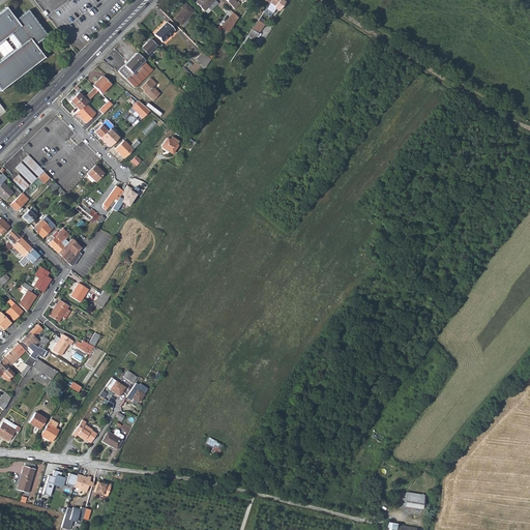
[(214,0),(197,0),(195,2),(204,10),(214,0)]
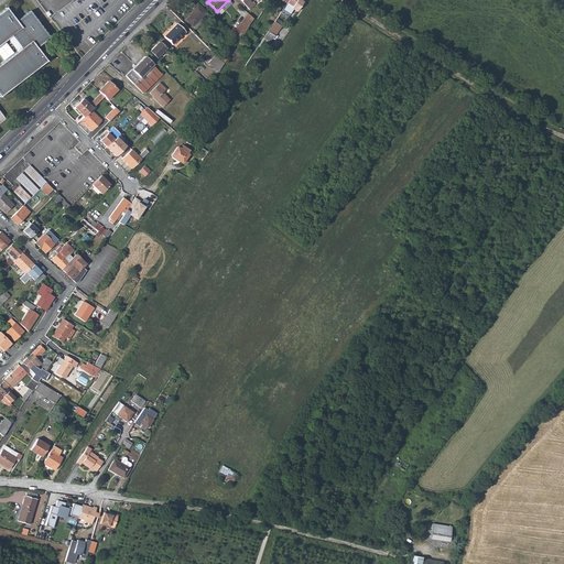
[(240,0),(246,6),(249,9),(255,4),(252,2),(251,2),(249,0),(256,0),(240,0)]
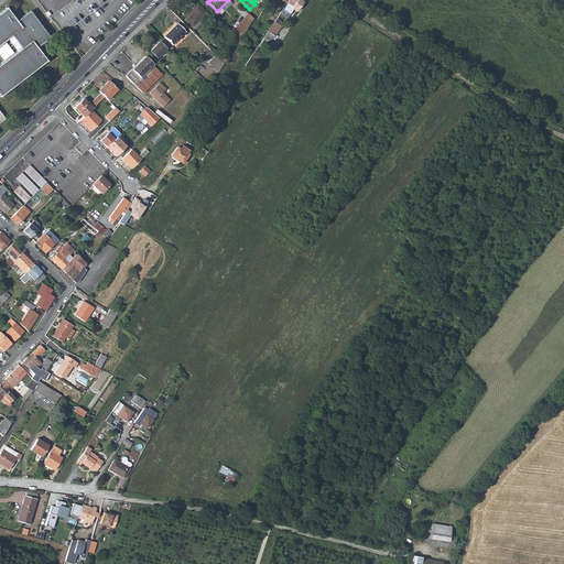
[(304,0),(289,0),(288,2),(283,9),(290,14),(294,9),(297,11),(304,0)]
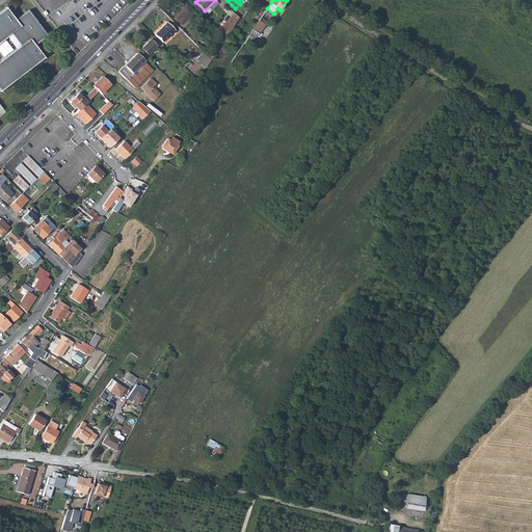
[(194,11),(186,3),(180,9),(182,11),(176,18),(182,24),(185,27),(193,20),(190,17),(194,11)]
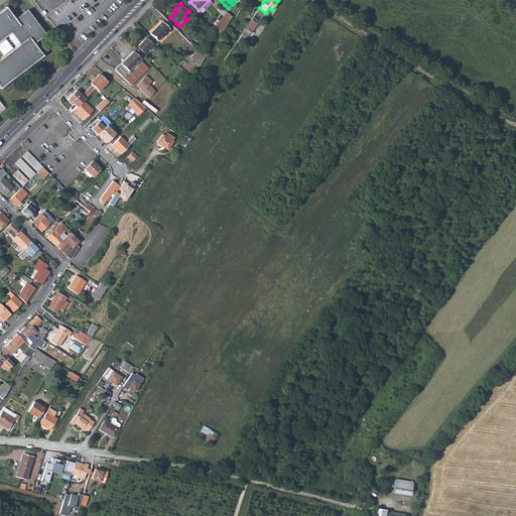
[(0,87),(43,55),(34,42),(45,34),(27,9),(15,18),(7,7),(0,11),(0,87)]
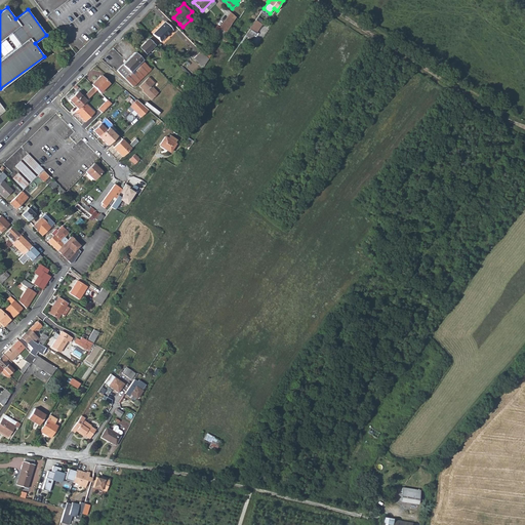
[(218,27),(215,30),(223,37),(235,17),(231,12),(217,26),(218,27)]
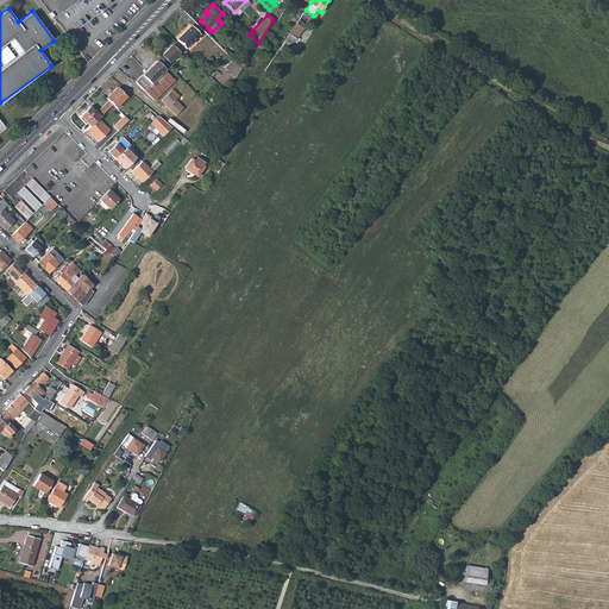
[(303,29),(296,24),(289,35),(296,38),(303,29)]
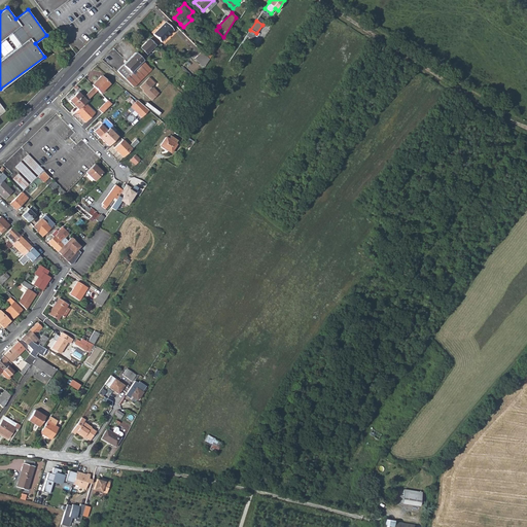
[(174,30),(166,22),(153,34),(162,42),(174,30)]
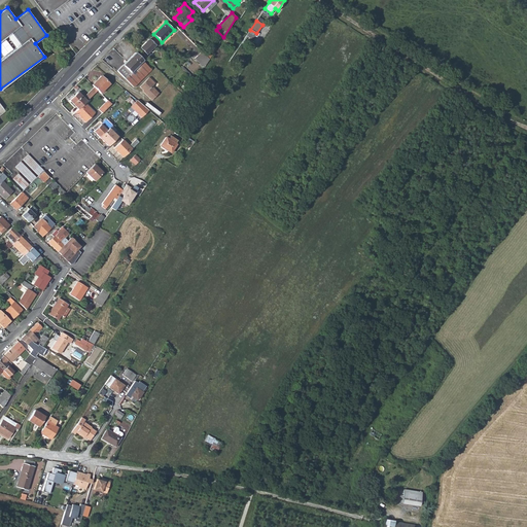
[(209,31),(220,41),(223,37),(216,30),(213,27),(209,31)]
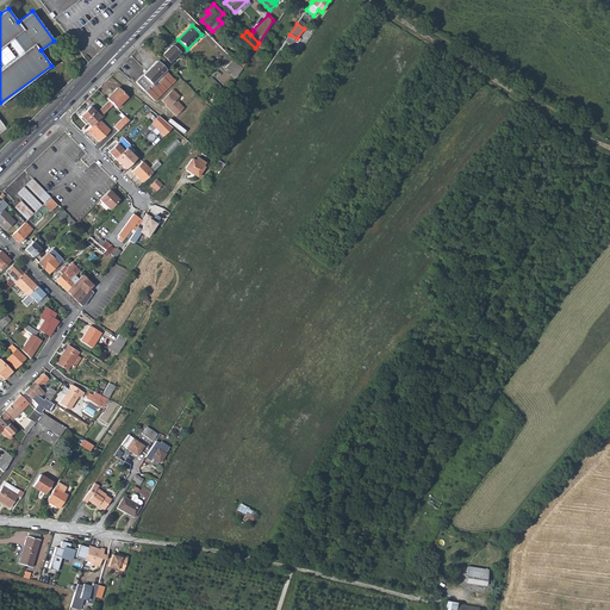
[(180,53),(173,45),(162,56),(169,63),(180,53)]
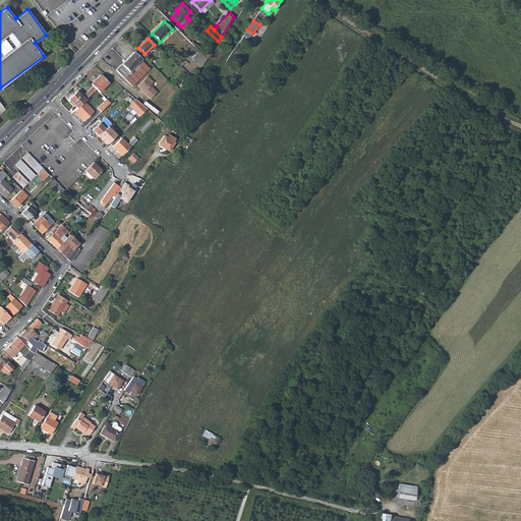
[(209,45),(200,53),(207,58),(213,49),(209,45)]
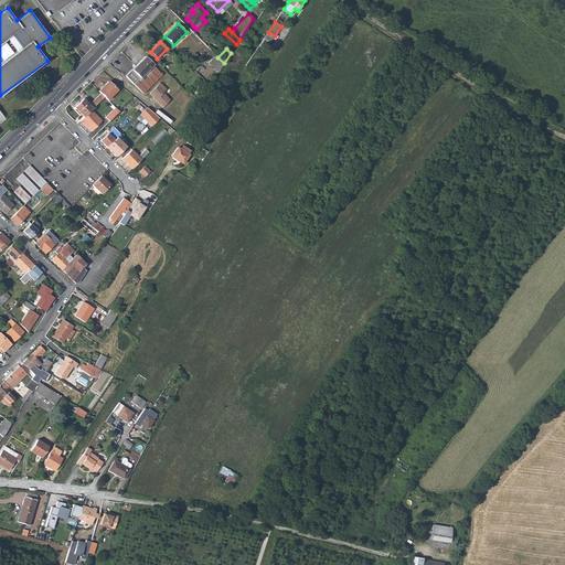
[(208,63),(217,72),(224,63),(217,57),(215,55),(208,63)]
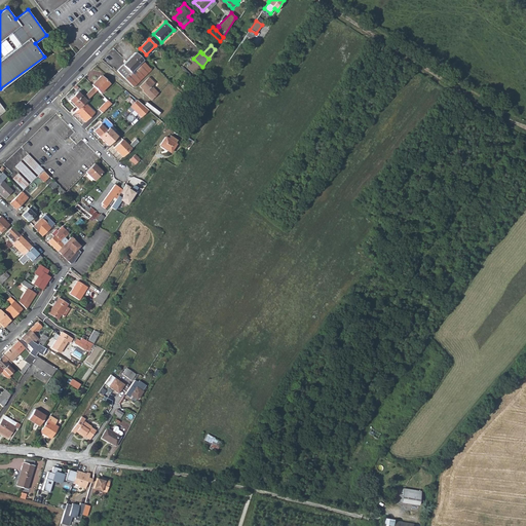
[(135,52),(116,71),(124,78),(142,61),(142,60),(135,52)]
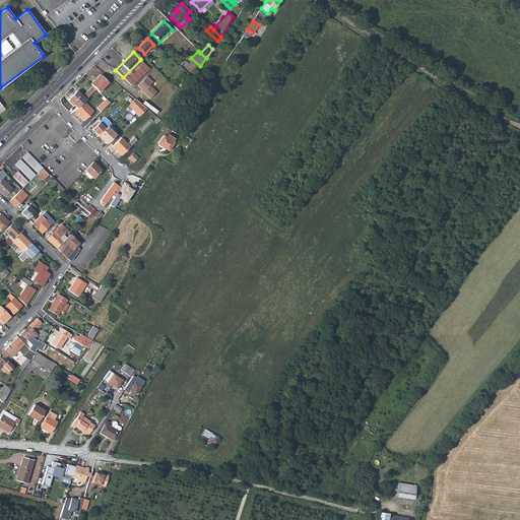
[(149,68),(140,60),(123,77),(132,86),(149,68)]
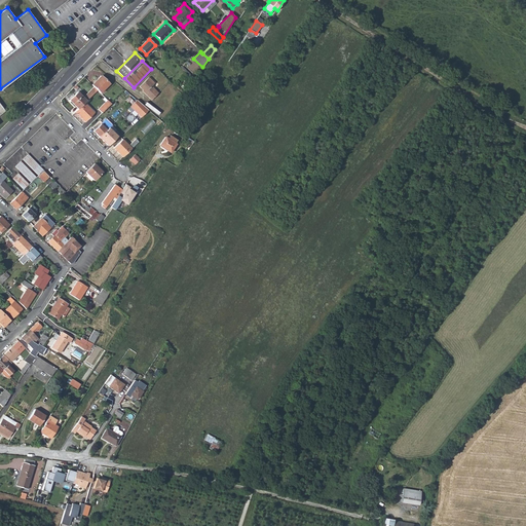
[(101,76),(91,84),(94,86),(98,90),(101,94),(109,84),(101,76)]
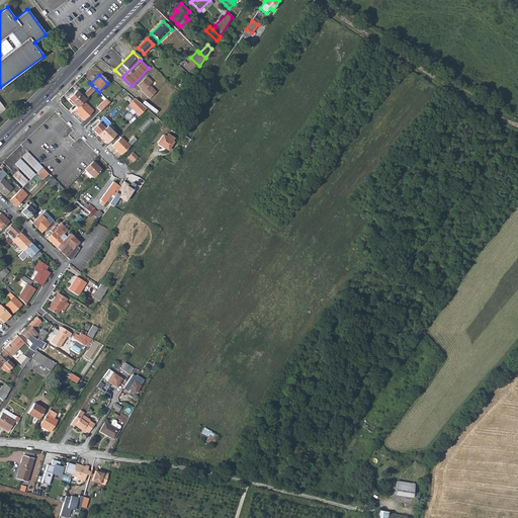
[(146,76),(137,85),(141,89),(143,91),(142,92),(149,98),(156,92),(149,85),(152,82),(146,76)]
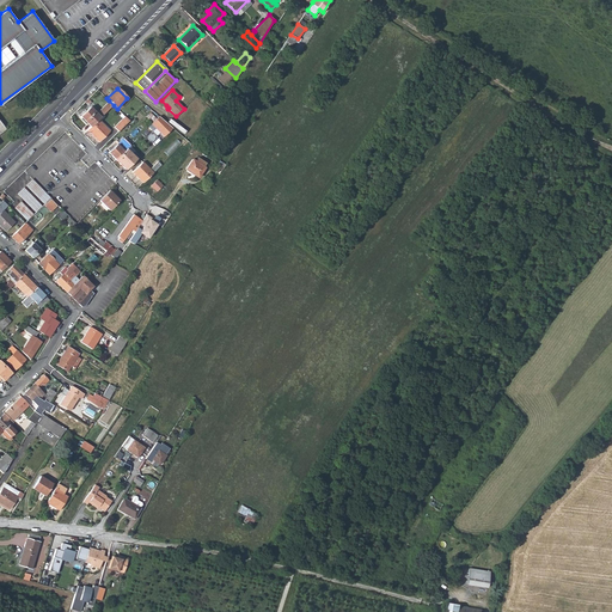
[(214,93),(204,103),(214,111),(220,103),(226,93),(222,90),(216,96),(214,93)]
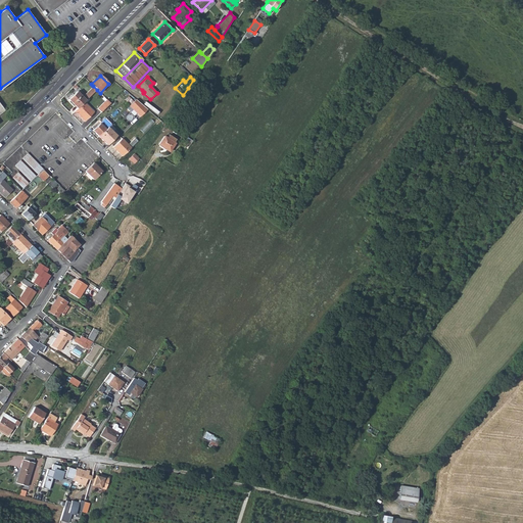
[(85,100),(86,101),(97,90),(93,86),(82,97),(77,91),(68,99),(77,108),(85,100)]
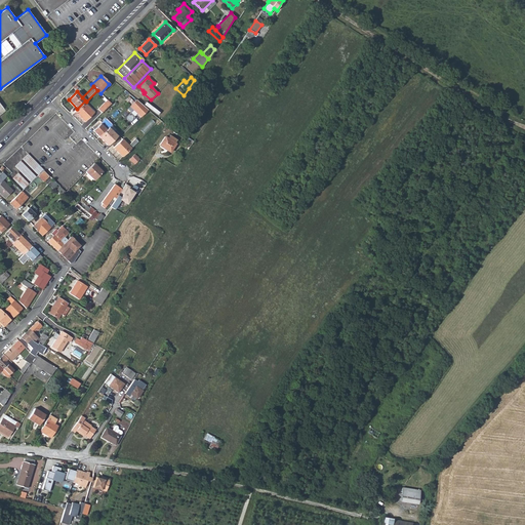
[(98,109),(102,112),(111,104),(107,99),(98,109)]
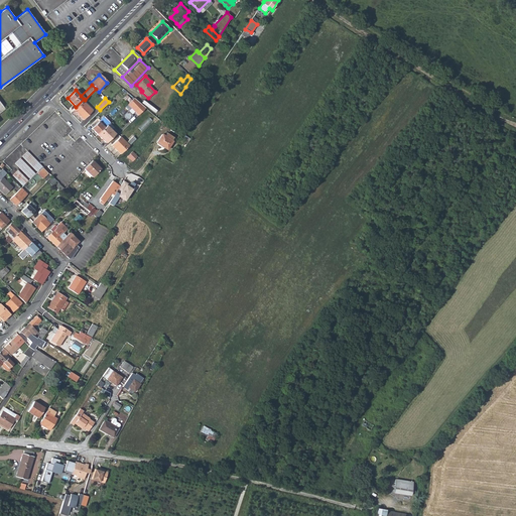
[(128,104),(138,115),(145,108),(143,106),(136,100),(134,98),(132,100),(129,103),(128,104)]
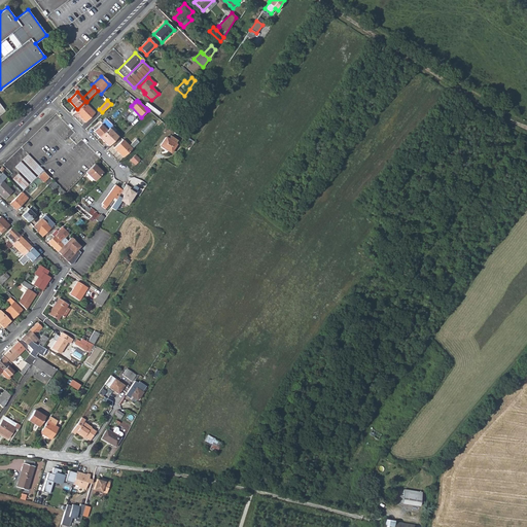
[(95,113),(85,103),(76,112),(85,121),(95,113)]
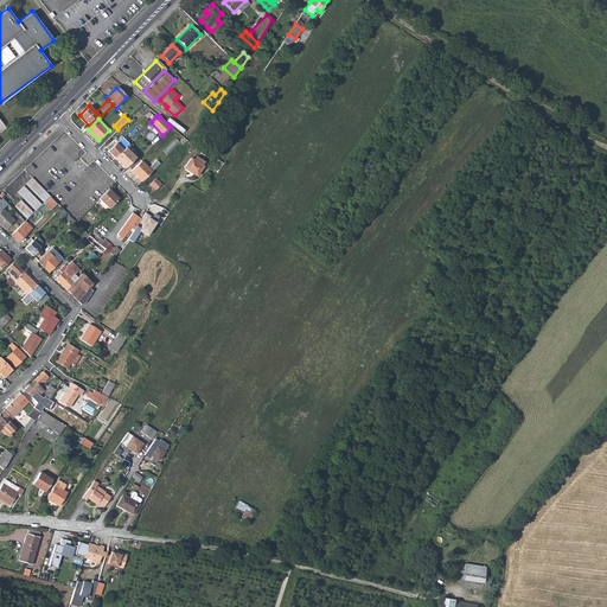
[(110,154),(114,158),(122,151),(116,144),(117,142),(115,139),(107,147),(109,149),(112,153),(110,154)]
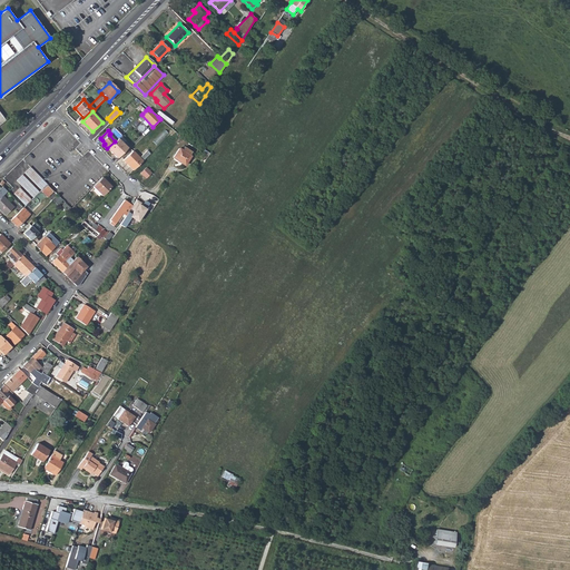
[(127,148),(117,138),(115,141),(107,148),(117,158),(127,148)]
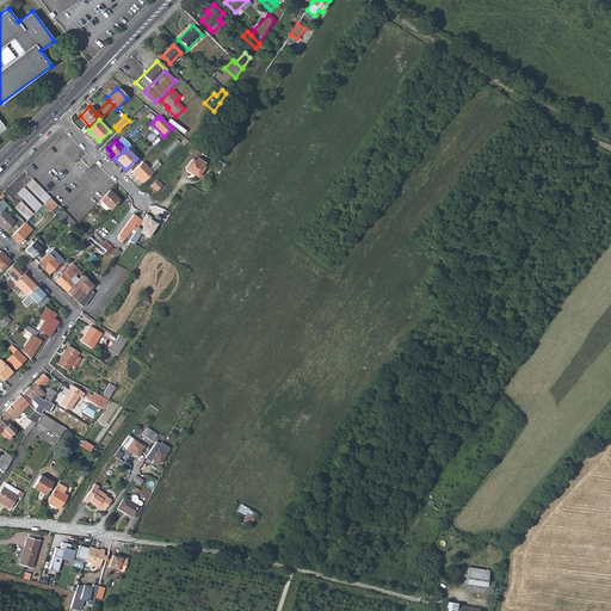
[(192,160),(185,171),(197,179),(204,168),(192,160)]
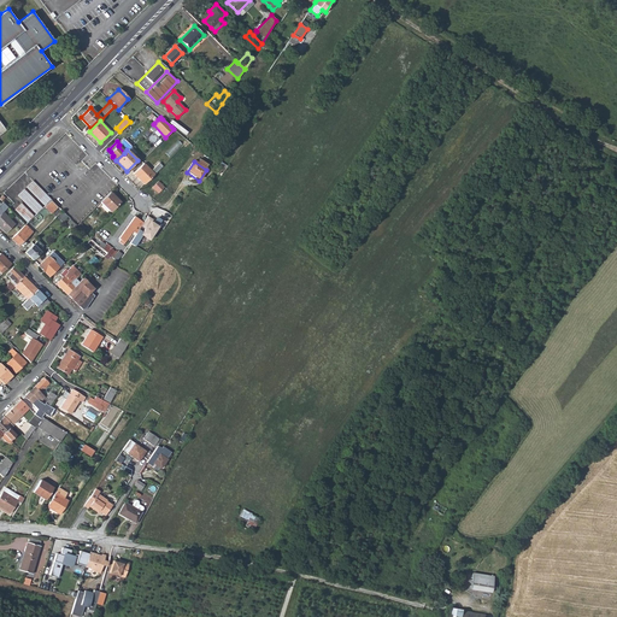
[(205,191),(203,194),(207,198),(228,168),(219,162),(217,165),(222,169),(206,192),(205,191)]
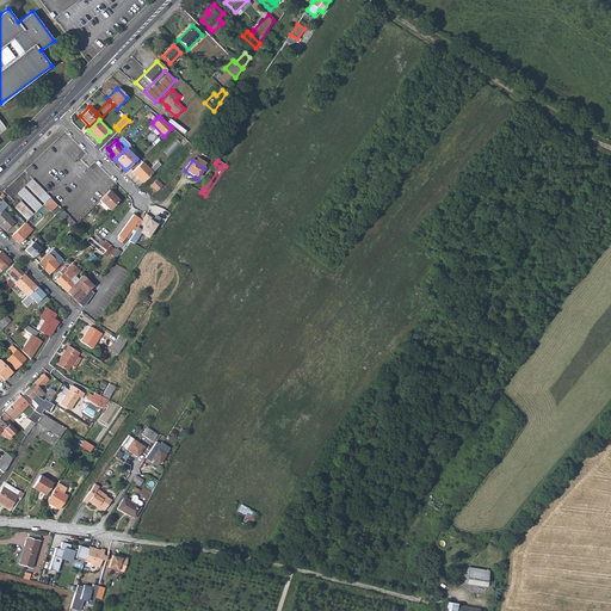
[(133,172),(143,183),(161,165),(158,161),(149,170),(143,161),(133,172)]
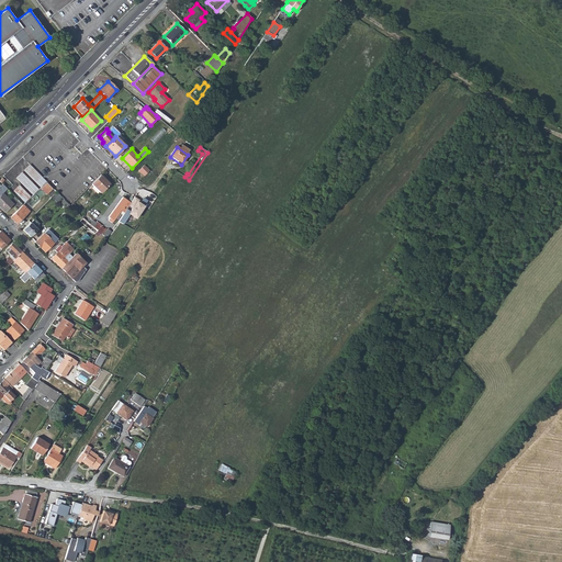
[(30,165),(24,170),(40,187),(45,181),(30,165)]
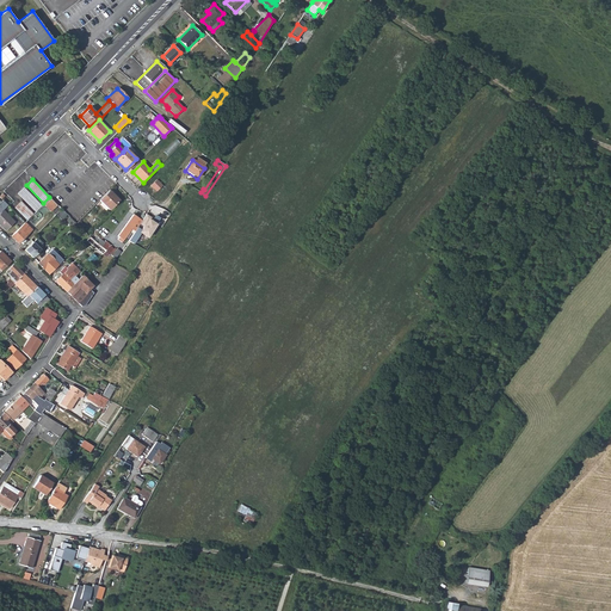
[(156,179),(150,185),(156,191),(162,185),(156,179)]
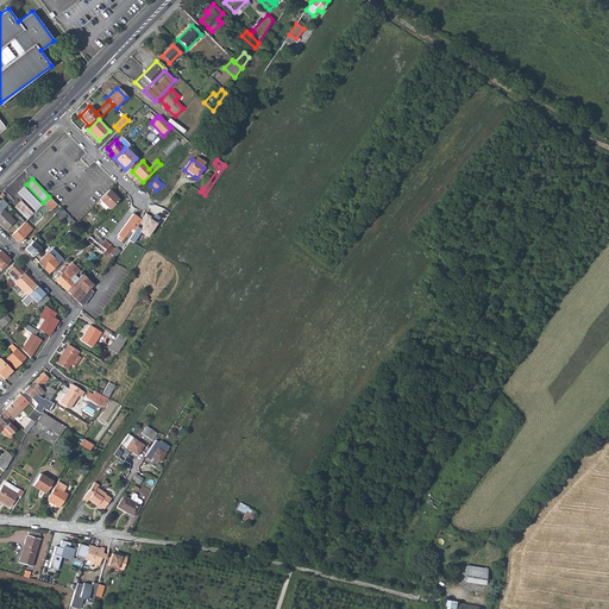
[(24,187),(18,193),(35,211),(41,205),(24,187)]
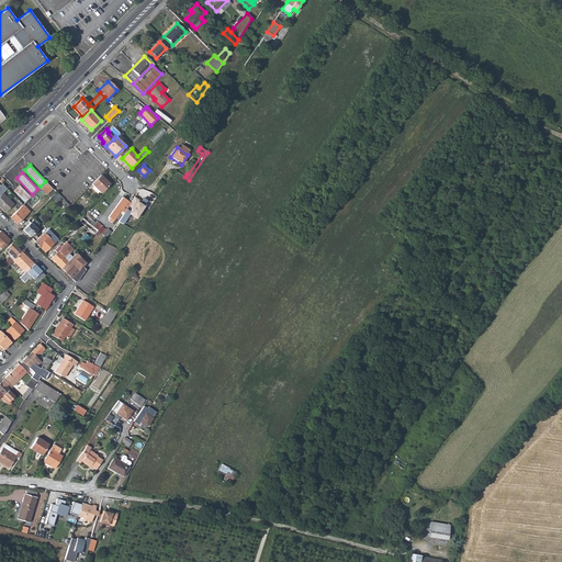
[(109,183),(101,175),(91,183),(100,192),(109,183)]
